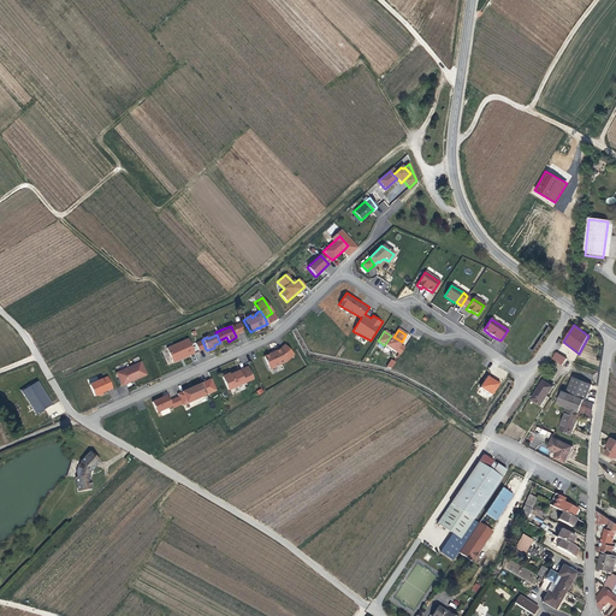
[(394,337),(391,336),(384,345),(395,353),(402,342),(394,337)]
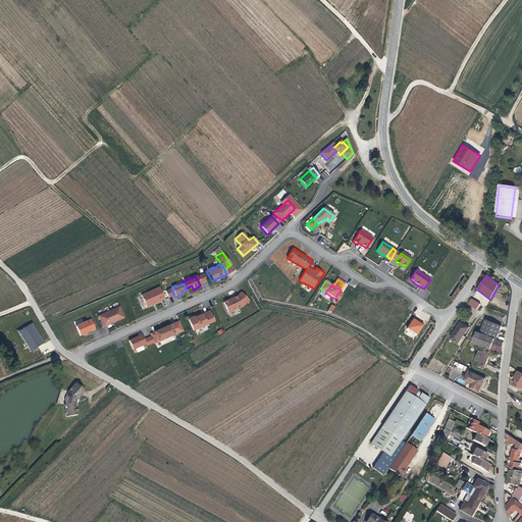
[(141,296),(146,308),(152,306),(152,305),(153,304),(154,305),(164,300),(159,288),(141,296)]
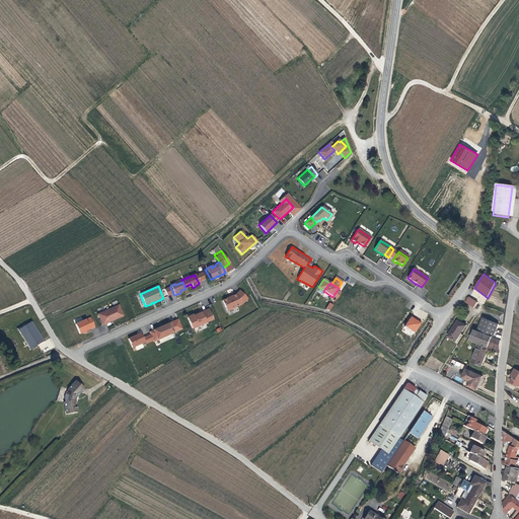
[(230,298),(222,301),(226,311),(240,305),(246,299),(239,291),(235,295),(230,298)]
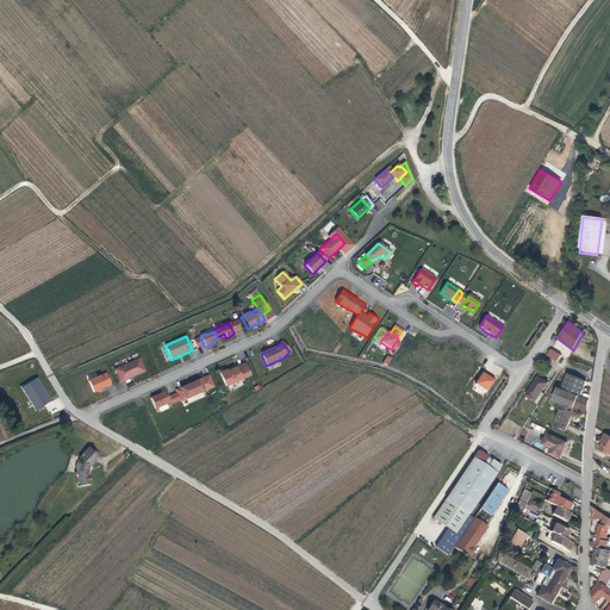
[(561,355),(551,349),(547,355),(556,361),(561,355)]
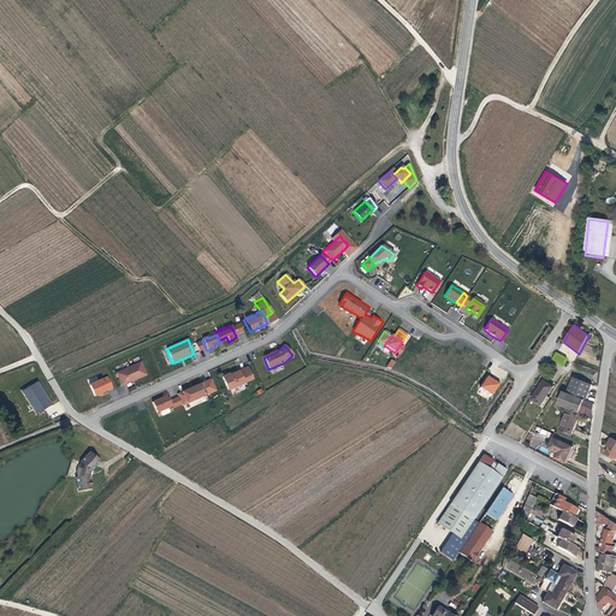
[(140,362),(116,374),(122,386),(131,381),(134,380),(146,375),(140,362)]
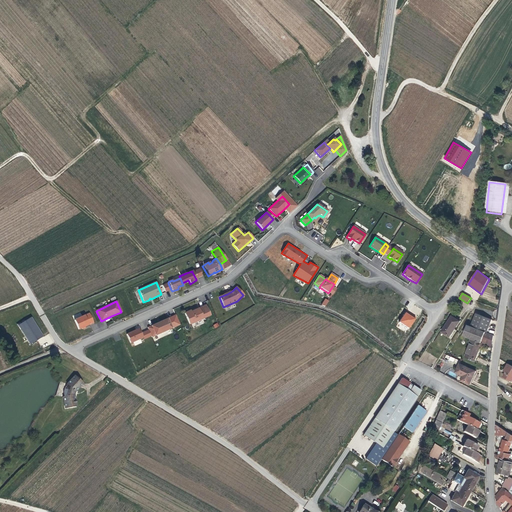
[(190,311),(184,314),(189,324),(209,315),(205,306),(197,309),(190,312),(190,311)]
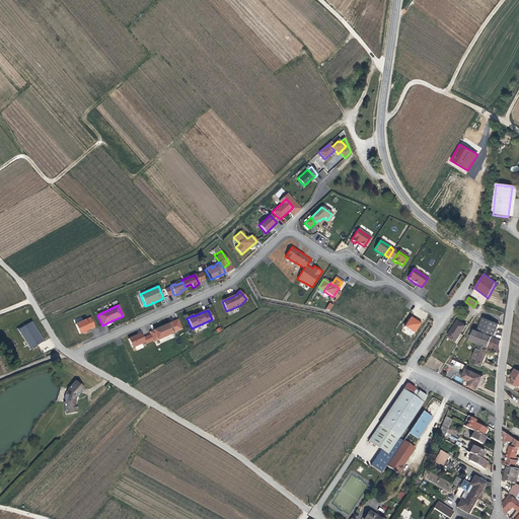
[(412,316),(405,325),(416,332),(422,323),(412,316)]
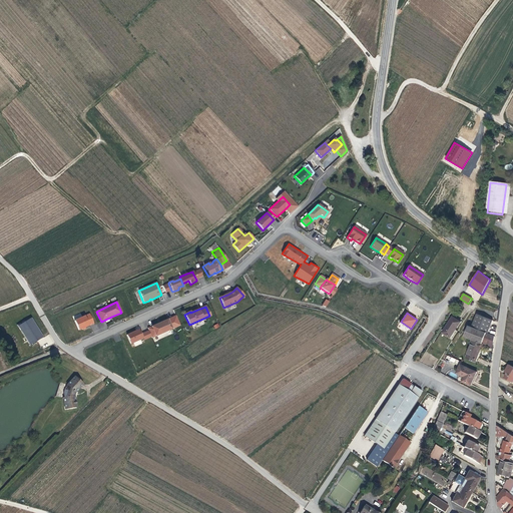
[(90,314),(76,320),(80,330),(94,324),(90,314)]
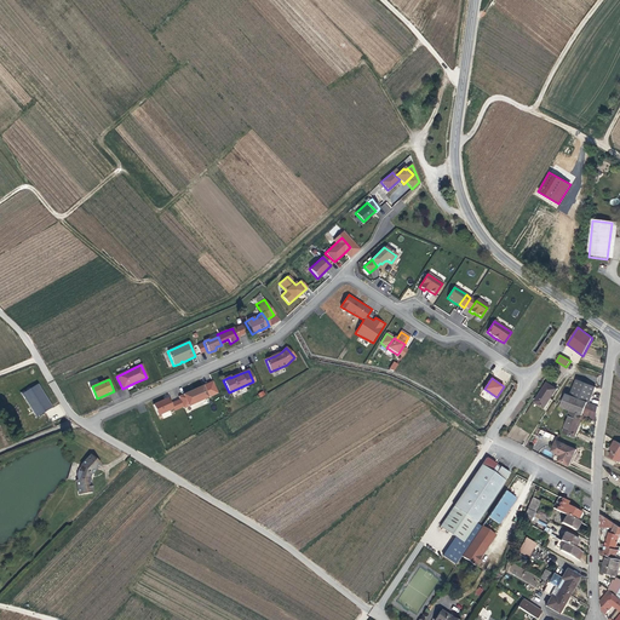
[(587,402),(589,403),(595,388),(577,380),(570,395),(587,402)]
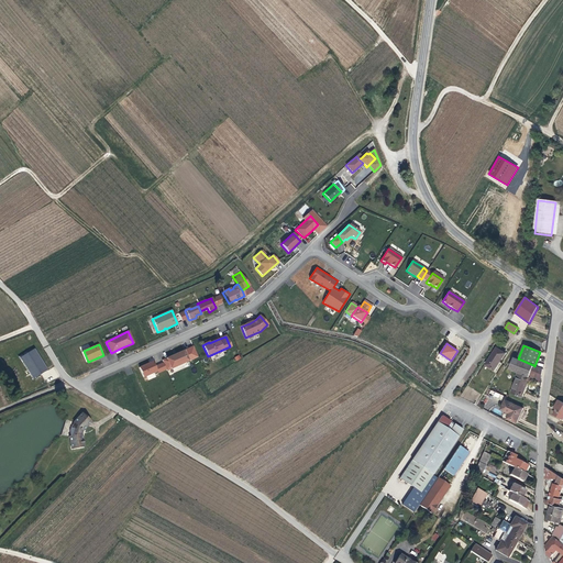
[(505,354),(496,348),(485,365),(494,371),(499,362),(505,354)]
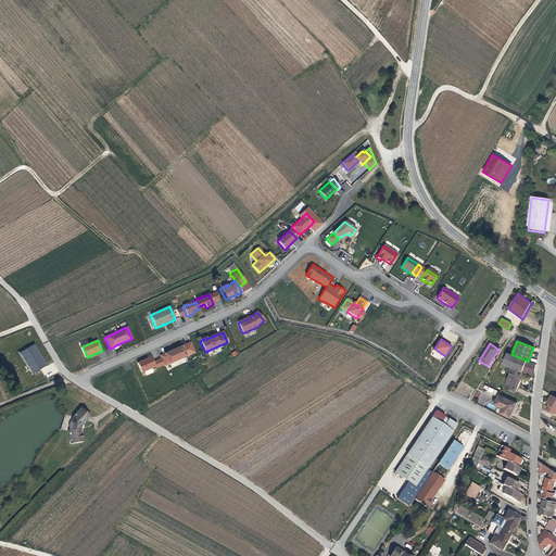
[(33,345),(20,353),(32,375),(46,366),(33,345)]
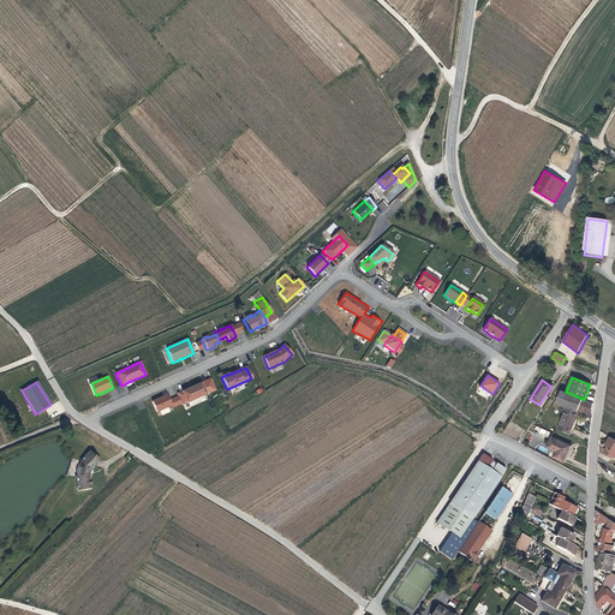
[(181,406),(206,395),(201,383),(187,389),(177,394),(181,406)]
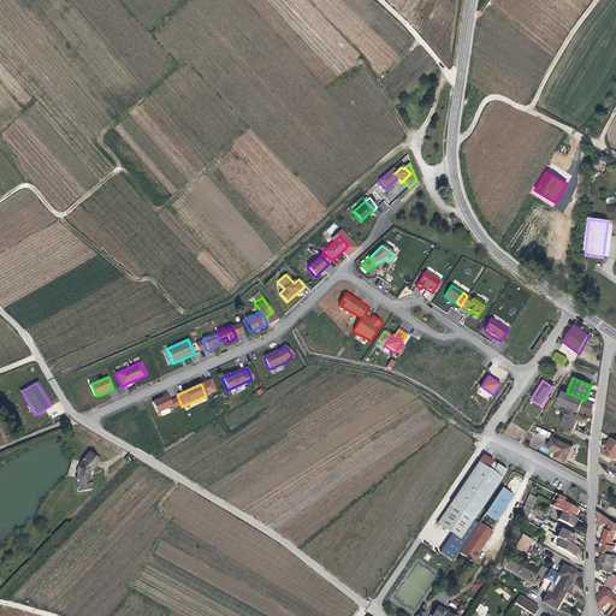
[(567,408),(579,413),(581,406),(584,400),(567,392),(562,391),(557,404),(567,408)]
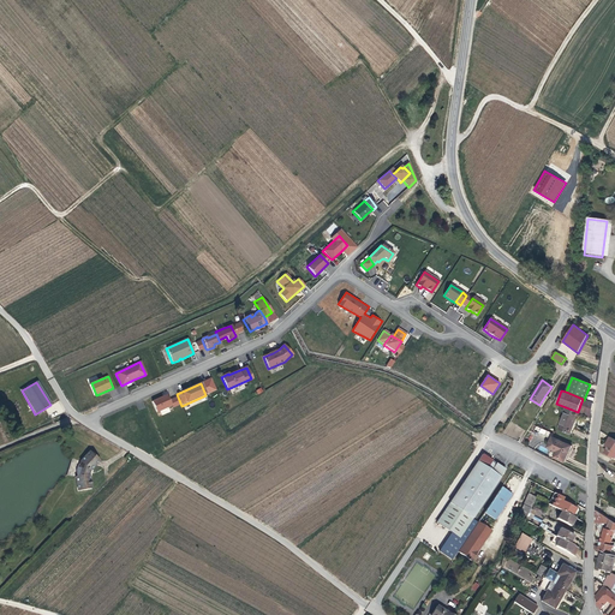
[(168,394),(154,401),(159,412),(173,405),(168,394)]
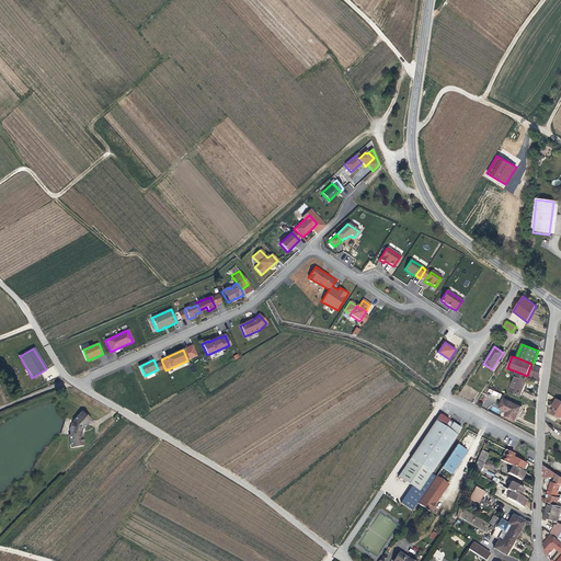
[(540,368),(533,365),(531,364),(529,369),(540,375),(540,368)]
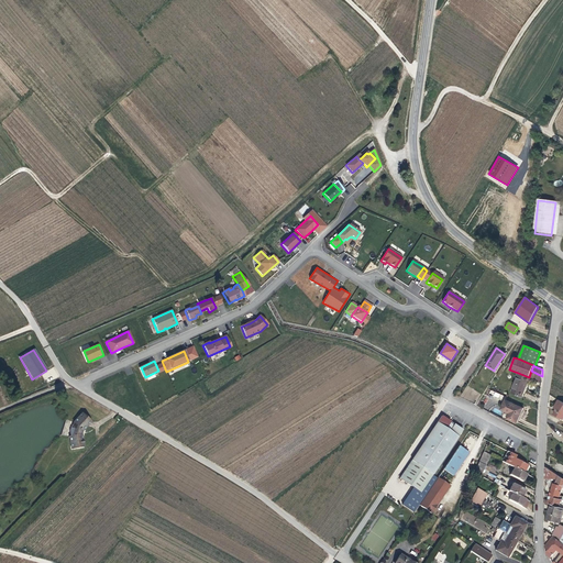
[(541,382),(542,376),(531,371),(529,377),(541,382)]
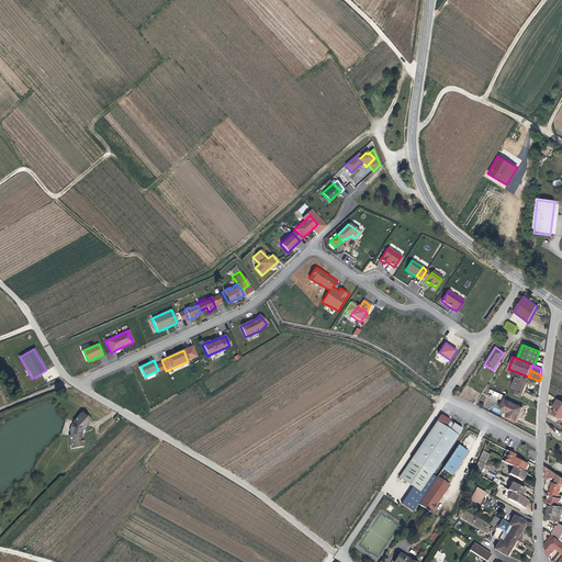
[(526,381),(528,377),(517,372),(515,377),(516,378),(526,381)]
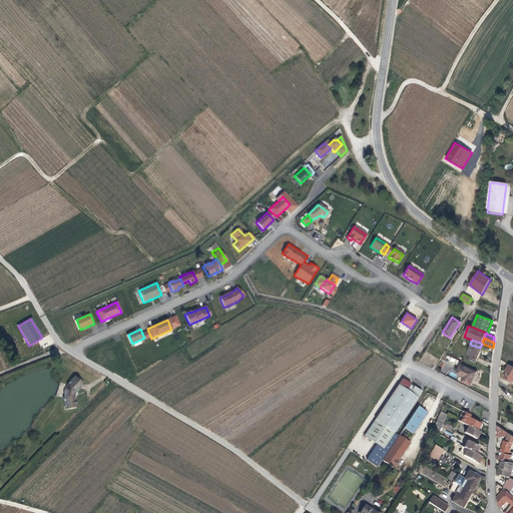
[(471,345),(468,353),(477,357),(481,348),(480,348),(471,345)]
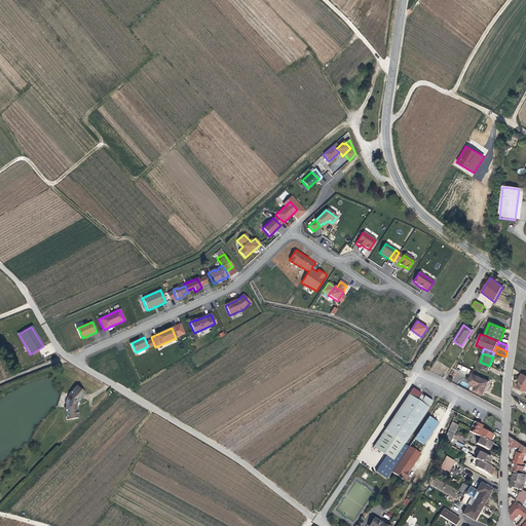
[(487,371),(489,366),(480,362),(478,367),(487,371)]
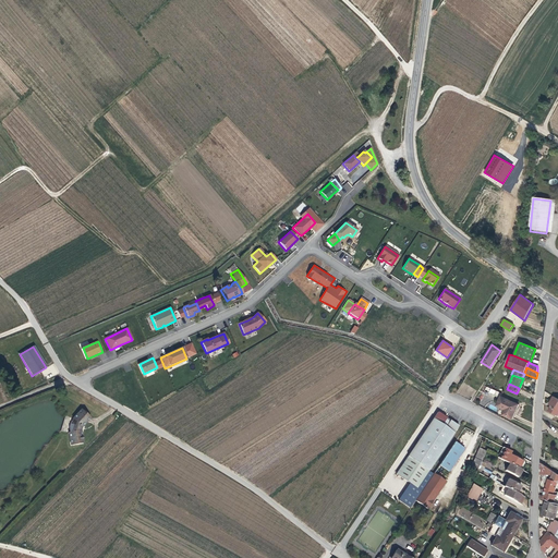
[(557,414),(557,399),(553,396),(548,404),(550,405),(547,411),(557,416),(557,414)]
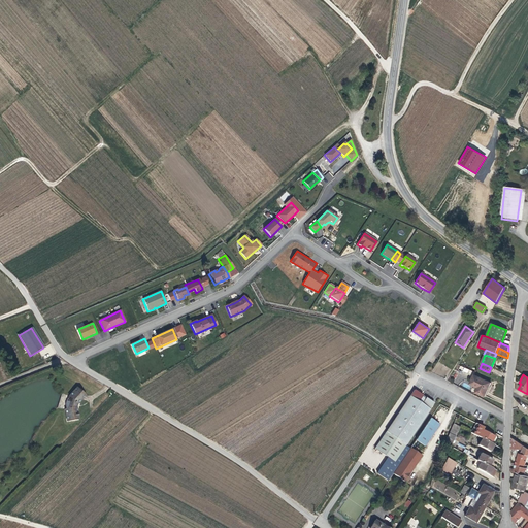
[(490,383),(473,375),(469,384),(473,386),(477,388),(475,393),(484,397),(490,383)]
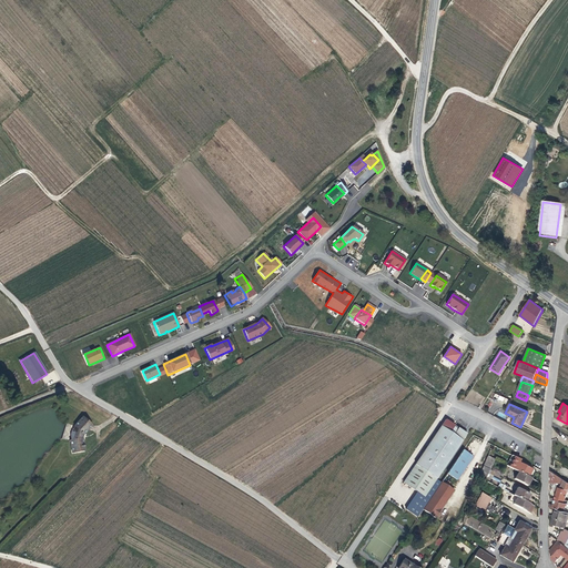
[(83,416),(74,425),(75,426),(83,434),(92,425),(83,416)]
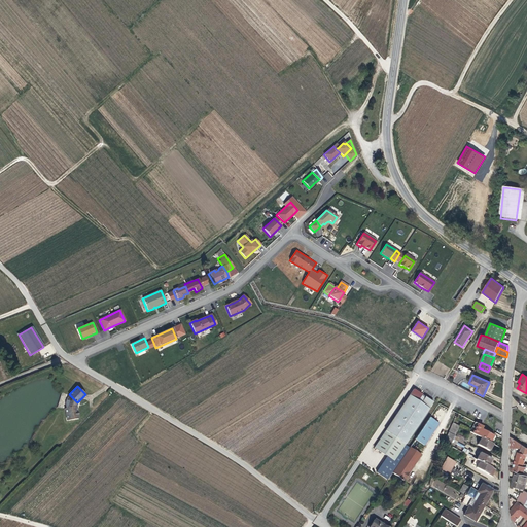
[(414,389),(374,448),(393,461),(433,402),(425,397),(424,398),(421,396),(422,395),(414,389)]
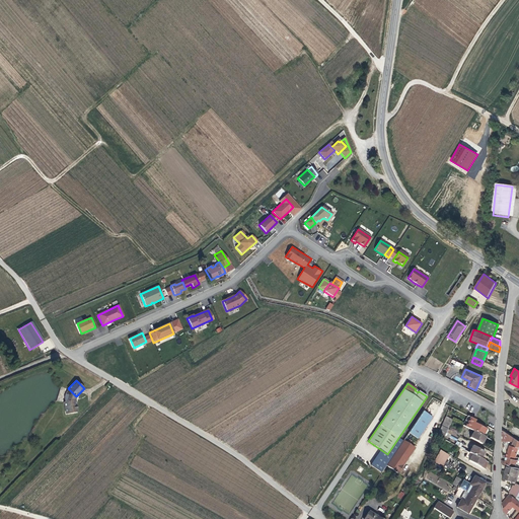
[(75,399),(76,396),(69,389),(64,394),(64,395),(64,397),(65,401),(75,399)]
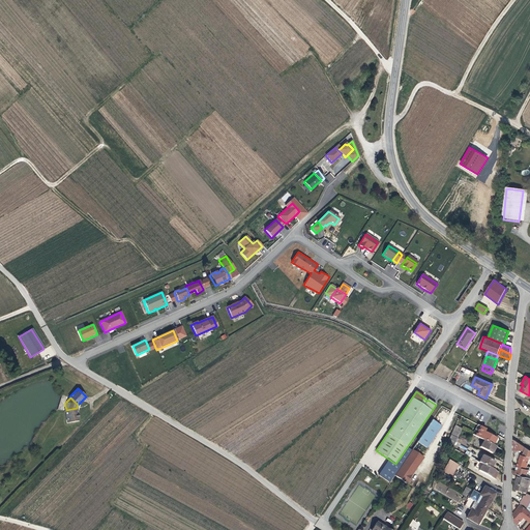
[(77,408),(66,410),(65,410),(67,422),(79,420),(77,408)]
